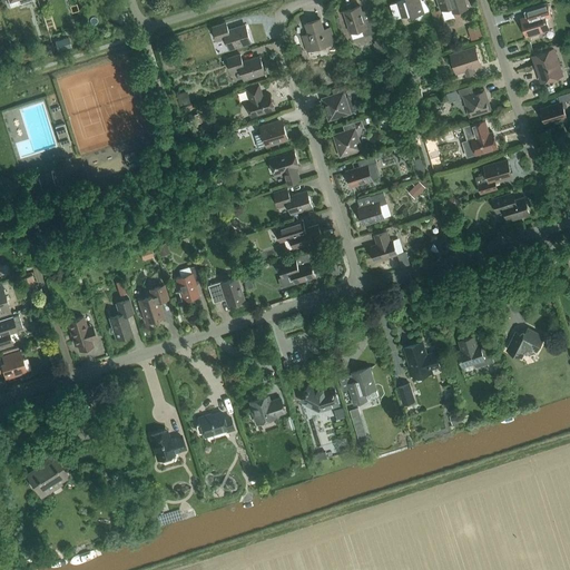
[(404,0),(397,2),(399,7),(402,18),(412,15),(412,17),(419,20),(422,13),(424,13),(424,12),(429,11),(424,0),(404,0)]
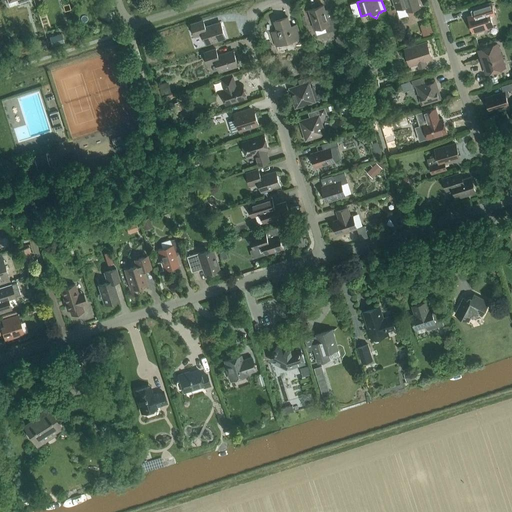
[(392,0),(396,9),(405,6),(407,12),(419,8),(416,0),(392,0)]
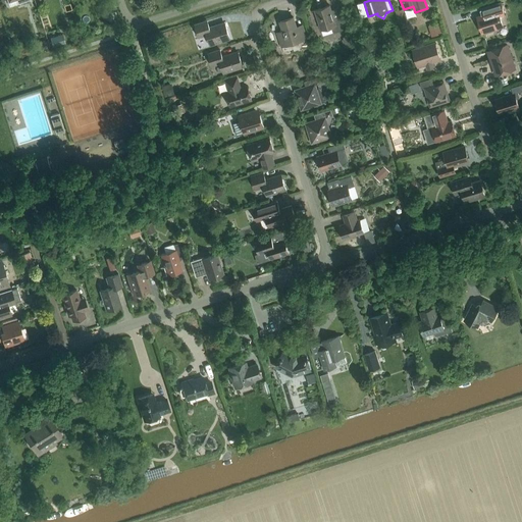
[(484,15),(478,17),(483,33),(503,27),(500,17),(504,15),(500,3),(481,8),(484,15)]
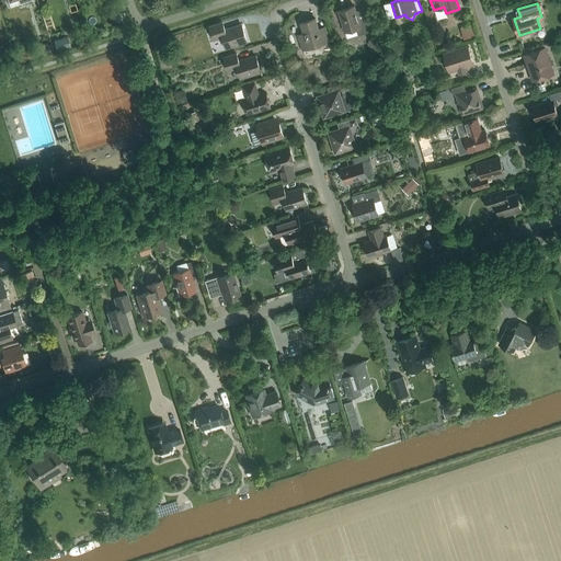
[(358,36),(369,32),(365,20),(359,22),(354,7),(339,11),(345,33),(356,29),(358,36)]
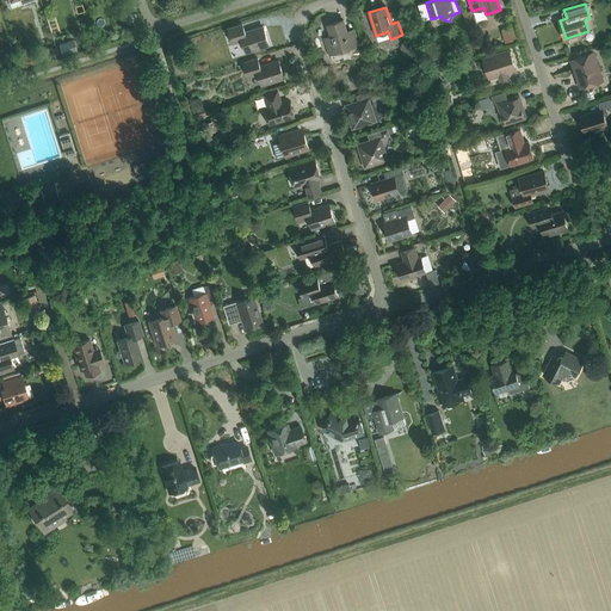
[(325,39),(331,56),(360,47),(356,34),(349,36),(344,22),(328,26),(332,37),(325,39)]
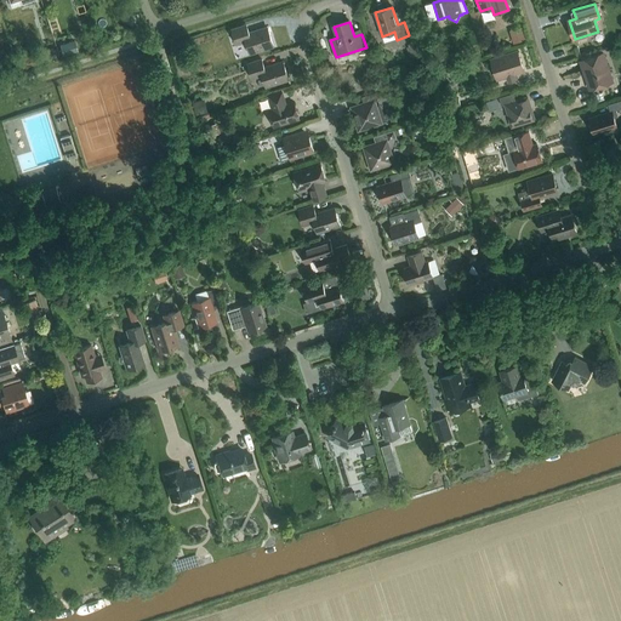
[(246,26),(232,30),(237,45),(244,43),(248,44),(250,53),(273,46),(267,28),(249,34),(246,26)]
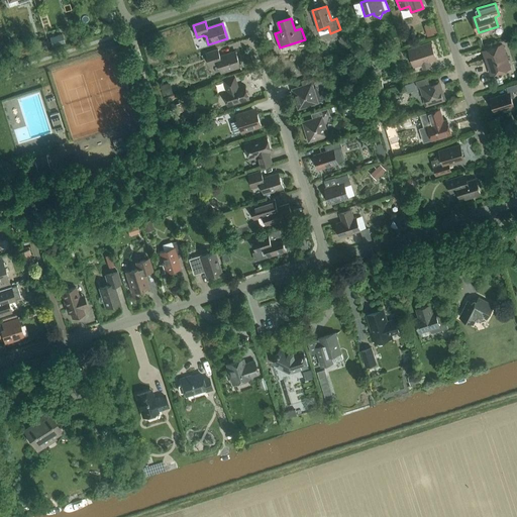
[(63,34),(48,38),(52,47),(65,43),(63,34)]
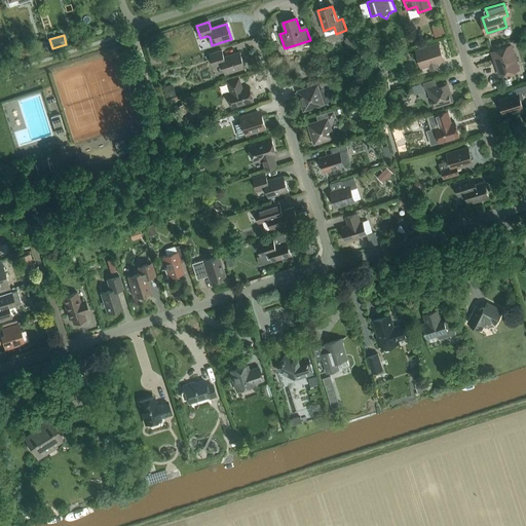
[(439,43),(416,50),(421,68),(429,66),(430,70),(437,68),(436,64),(444,61),(439,43)]
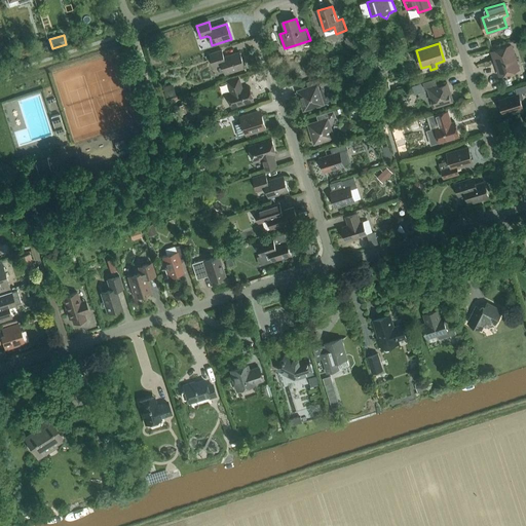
[(520,70),(512,44),(490,50),(498,77),(520,70)]
